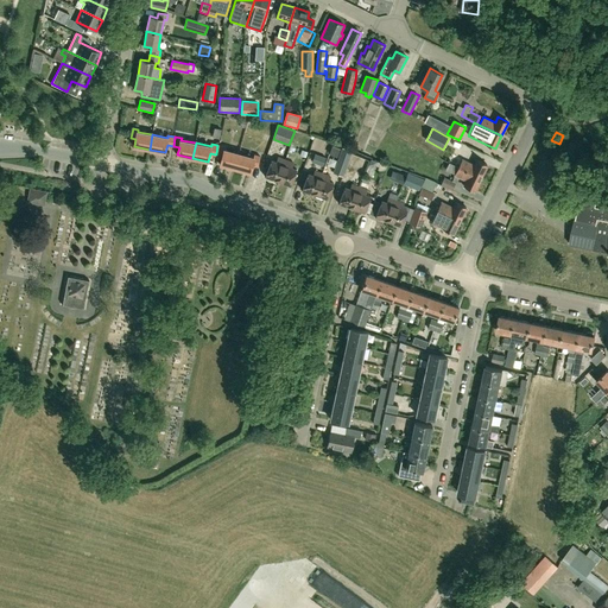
[(220,164),(235,168),(239,153),(225,150),(225,146),(217,145),(216,154),(222,156),(220,164)]
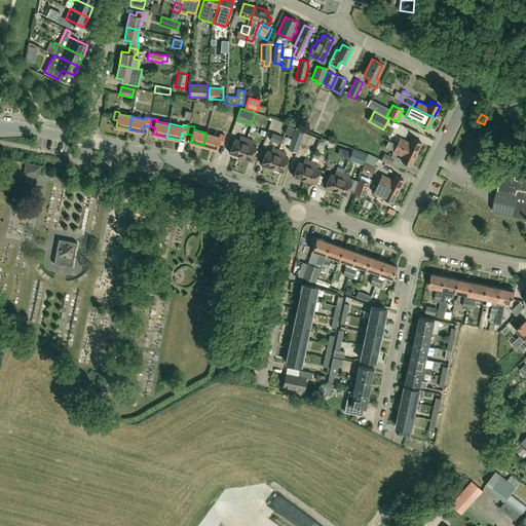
[(305,130),(296,127),(288,149),(297,152),(301,141),(305,132),(305,130)]
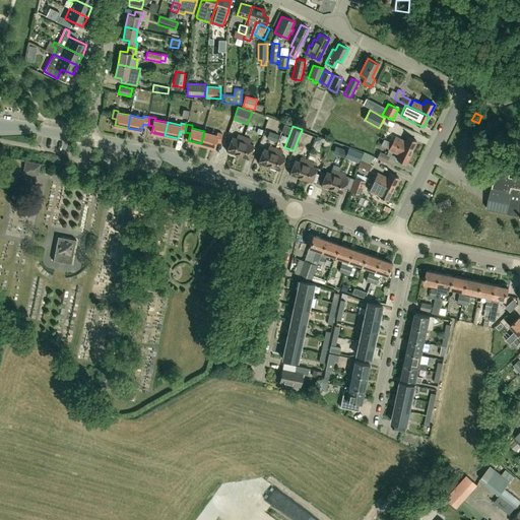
[(204,131),(201,143),(214,147),(215,141),(220,142),(222,134),(217,132),(216,134),(204,131)]
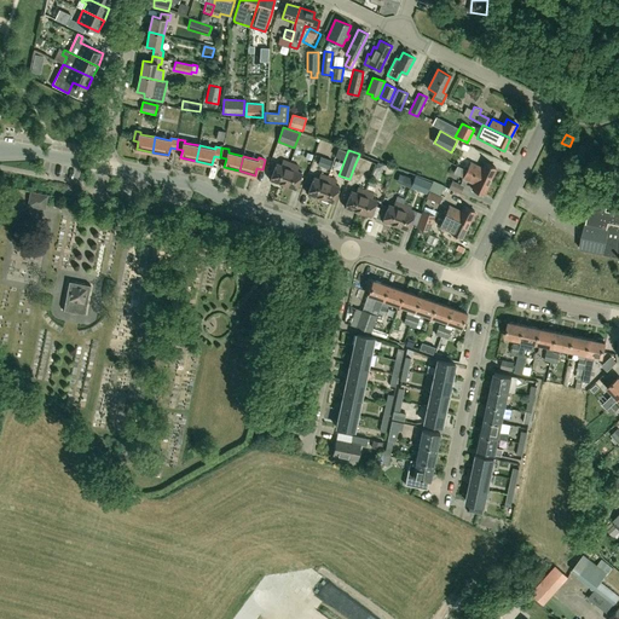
[(317,165),(329,169),(333,161),(320,156),(317,165)]
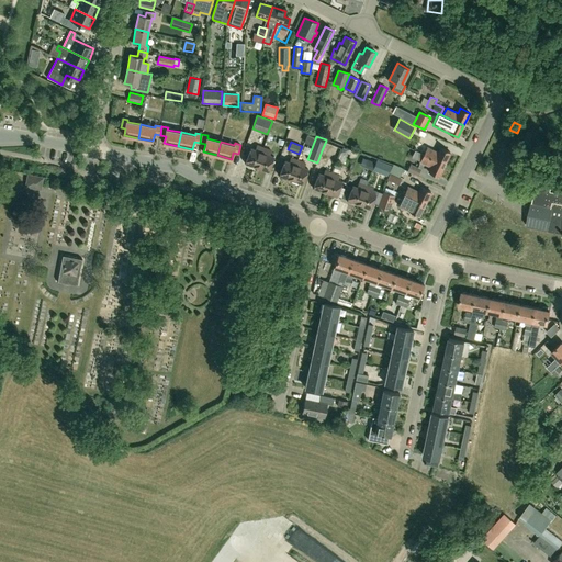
[(257,167),(263,148),(257,145),(255,149),(250,148),(245,163),(257,167)]
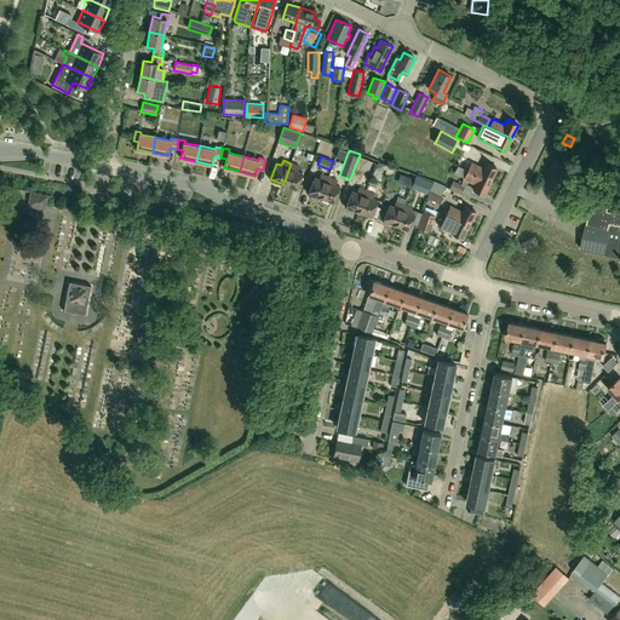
[(471,162),(468,171),(491,182),(497,168),(486,164),(483,168),(471,162)]
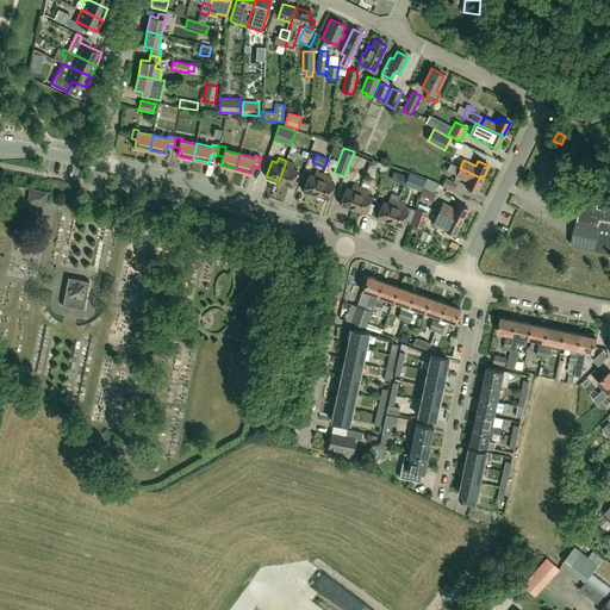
[(294,163),(286,161),(279,181),(292,186),(298,170),(292,168),(294,163)]
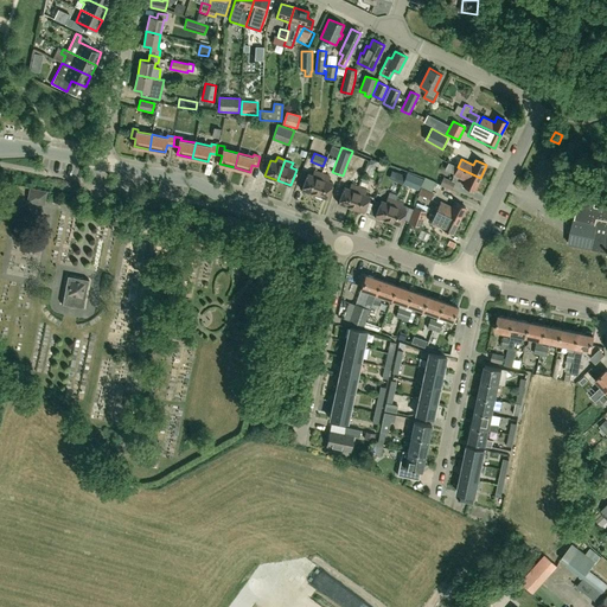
[(480,178),(458,167),(453,176),(466,180),(462,186),(473,191),(480,178)]
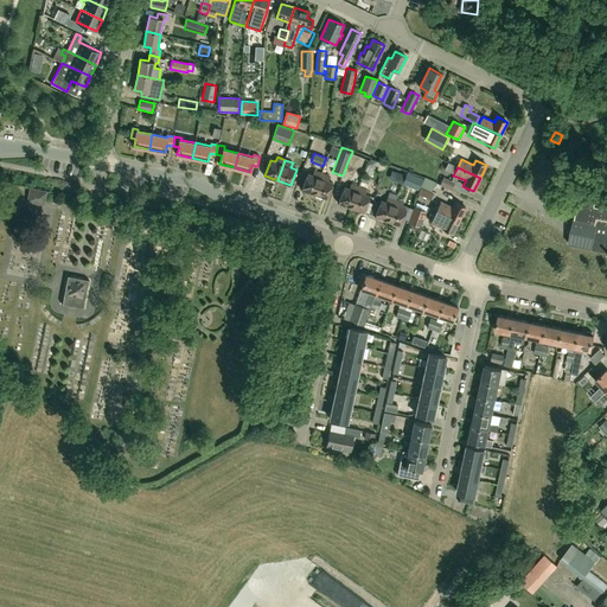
[(301,190),(314,195),(321,173),(314,170),(312,176),(307,173),(301,190)]
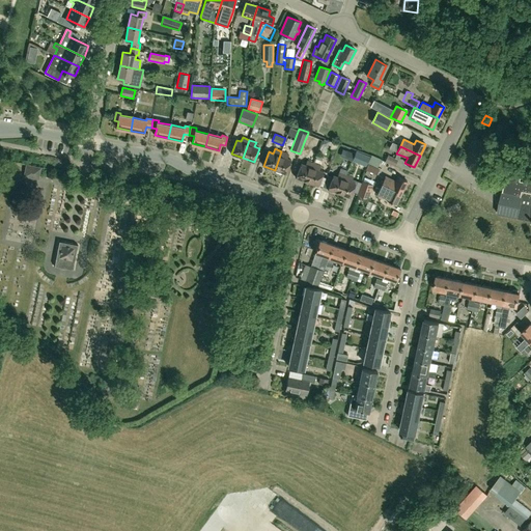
[(351,161),(354,154),(346,150),(343,158),(351,161)]
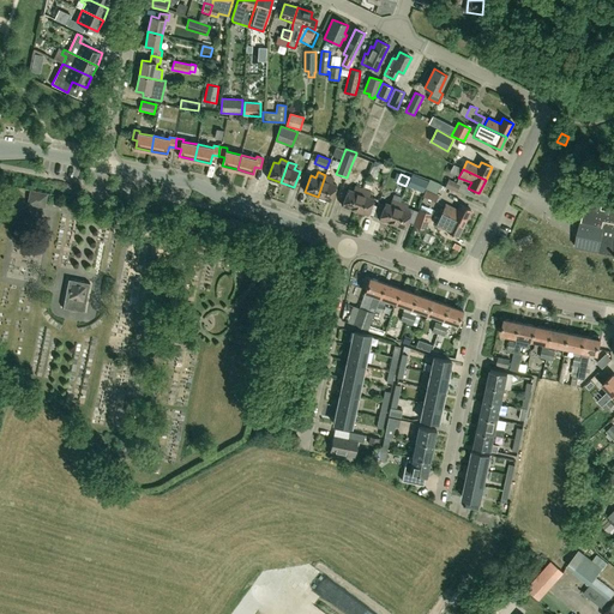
[(428,181),(411,174),(407,186),(423,192),(428,181)]
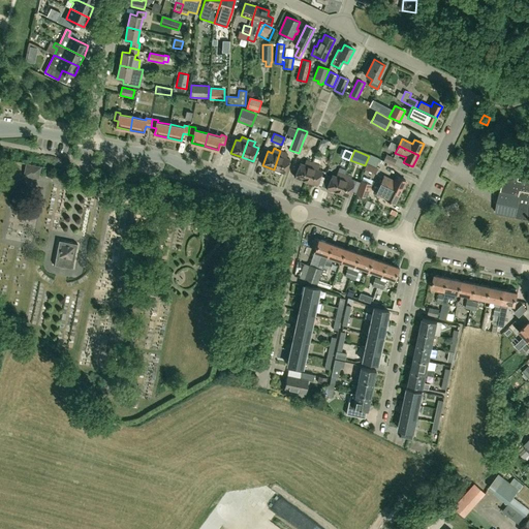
[(280,151),(274,169),(285,174),(290,159),(285,157),(287,153),(280,151)]
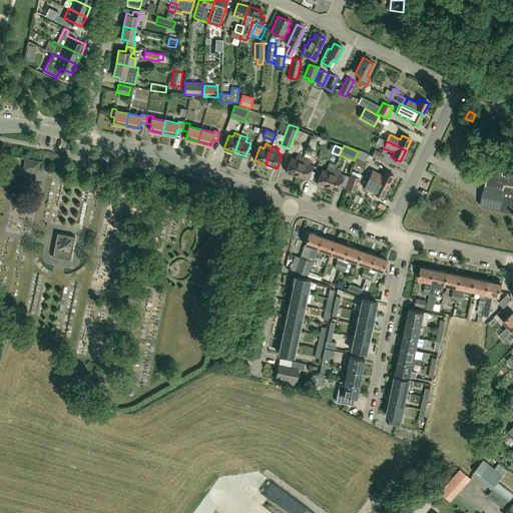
[(304,156),(310,158),(313,151),(306,149),(304,156)]
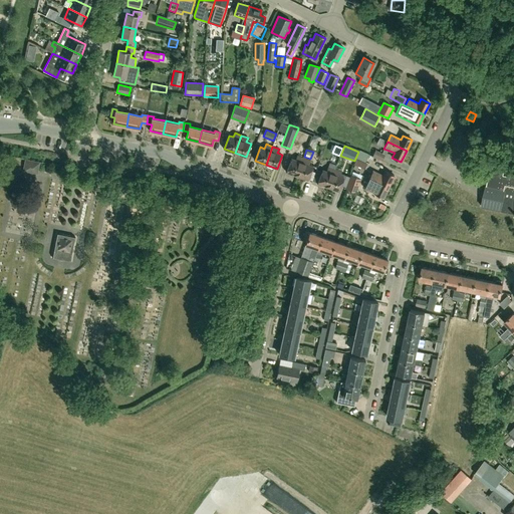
[(372,156),(370,155),(359,150),(356,158),(365,163),(367,157),(372,160),(373,157),(372,156)]
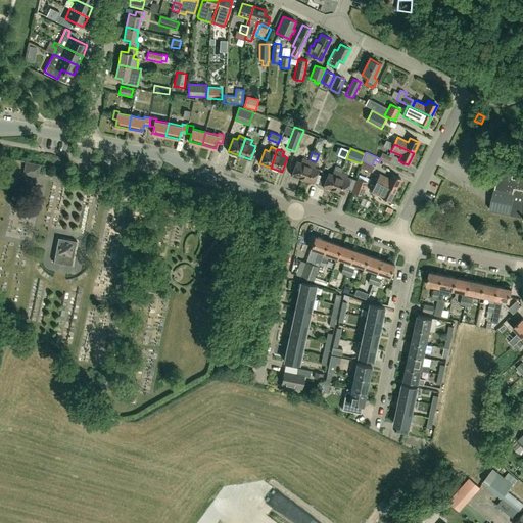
[(388,155),(382,152),(379,158),(380,159),(385,161),(388,155)]
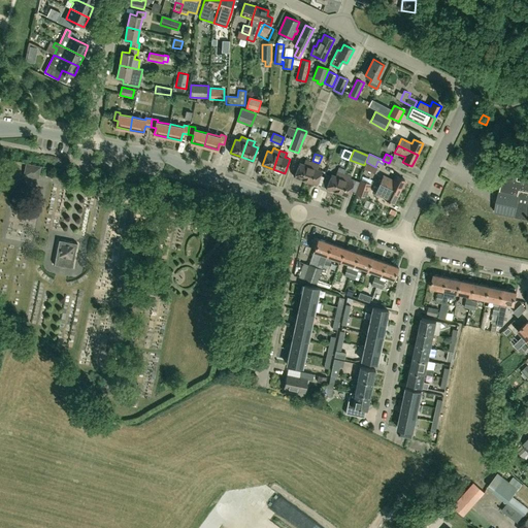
[(305,180),(311,162),(305,160),(303,164),(299,162),(294,176),(305,180)]
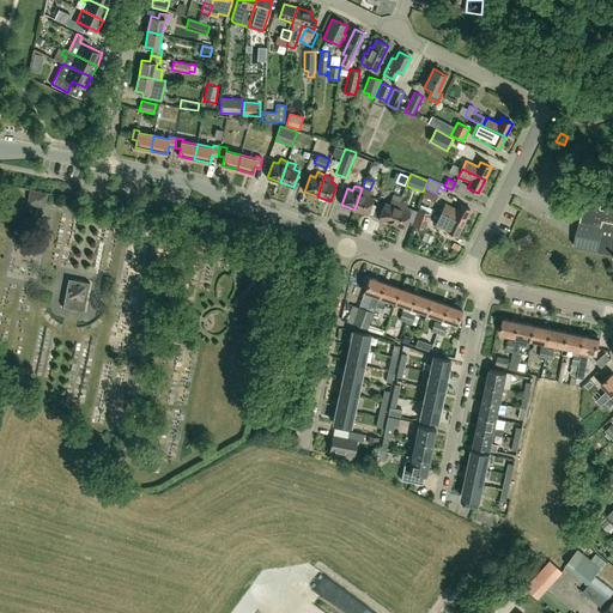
[(370,192),(362,188),(354,210),(366,214),(372,198),(368,196),(370,192)]
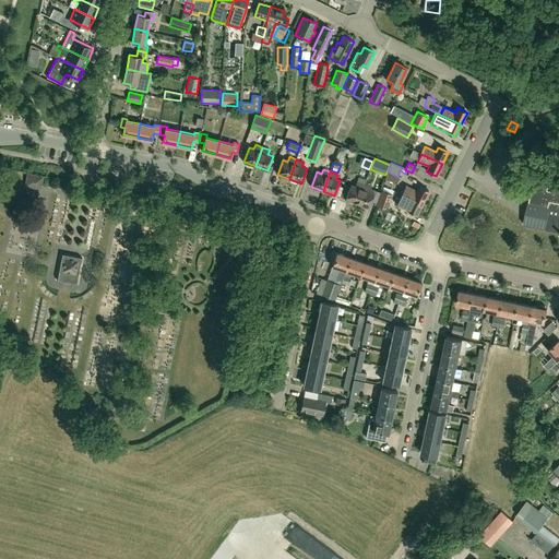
[(28,174),(26,185),(40,188),(43,177),(28,174)]
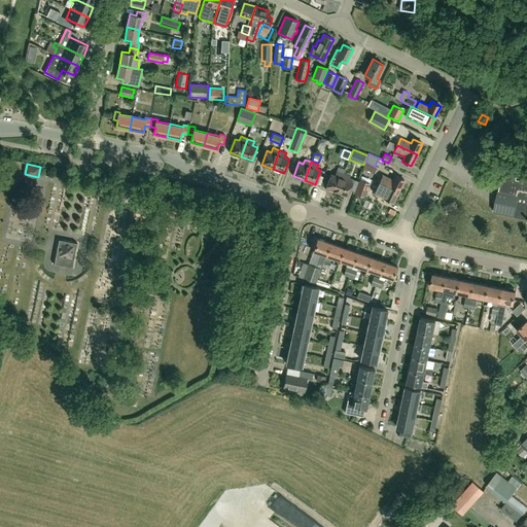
[(337,191),(343,174),(337,171),(335,175),(330,174),(325,187),(337,191)]
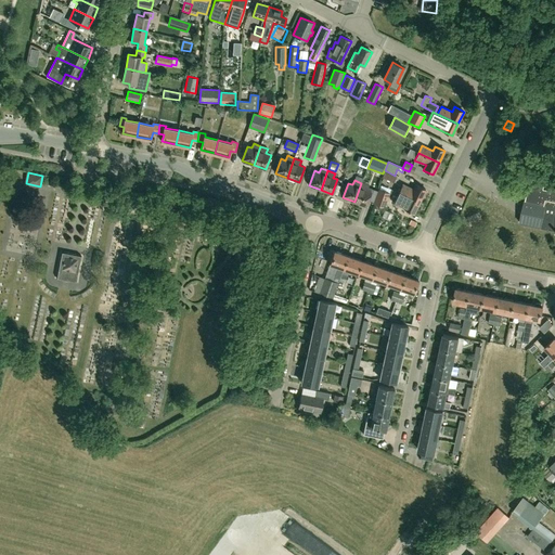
[(554,184),(554,185),(554,192),(542,189),(543,183),(530,180),(526,202),(525,202),(520,221),(540,226),(540,227),(554,229),(554,184)]
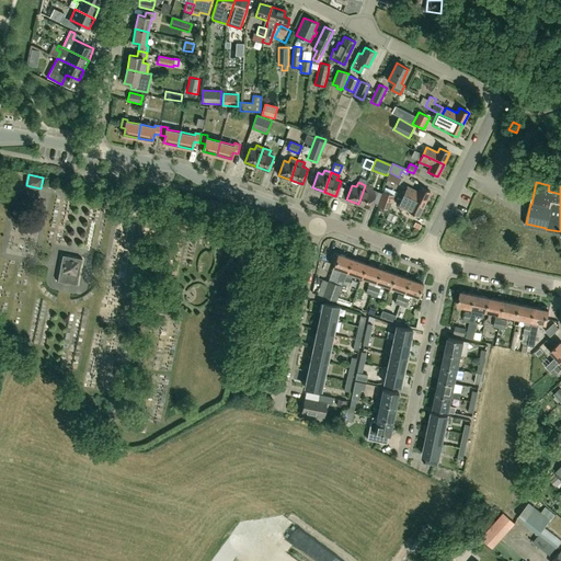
[(373,187),(365,185),(358,204),(370,208),(376,194),(370,192),(373,187)]
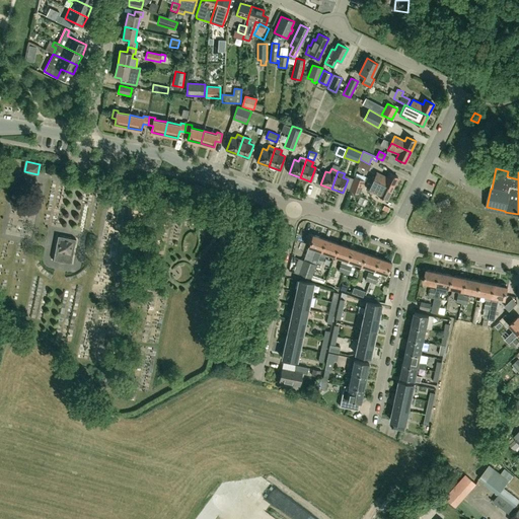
[(373,178),(392,189),(398,176),(389,172),(387,176),(377,172),(373,178)]
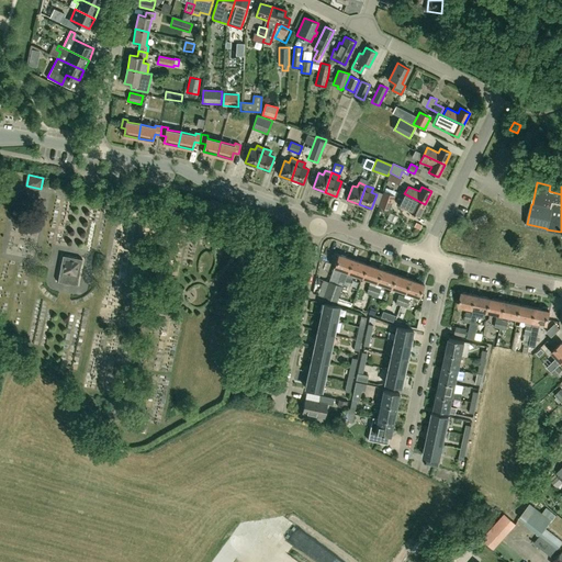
[(389,210),(394,195),(391,194),(392,190),(385,188),(384,192),(383,191),(379,206),(389,210)]
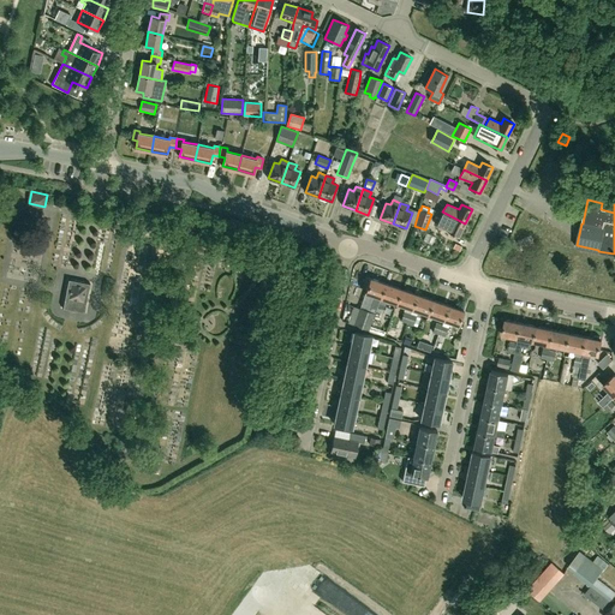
[(459,237),(465,224),(442,212),(439,220),(451,226),(448,231),(459,237)]
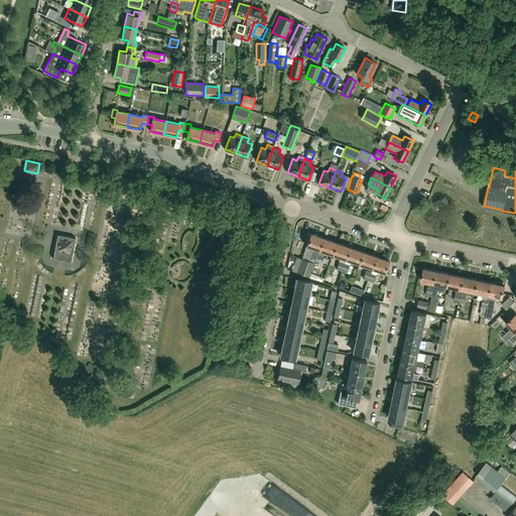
[(318,254),(319,250),(324,238),(310,233),(306,246),(312,248),(308,260),(302,258),(302,259),(296,257),(291,270),(309,277),(313,265),(314,265),(315,261),(318,254)]
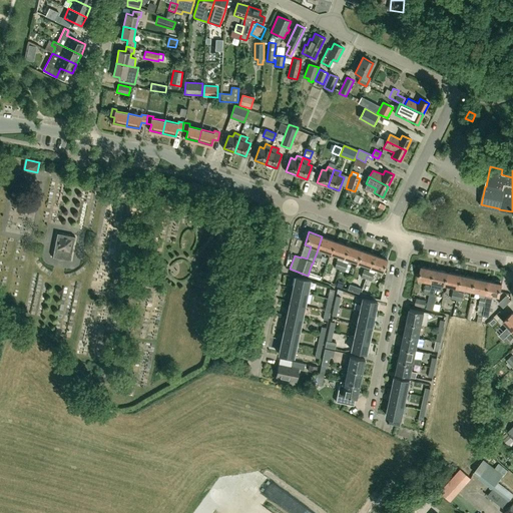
[(53,257),(70,261),(75,236),(57,233),(53,257)]
